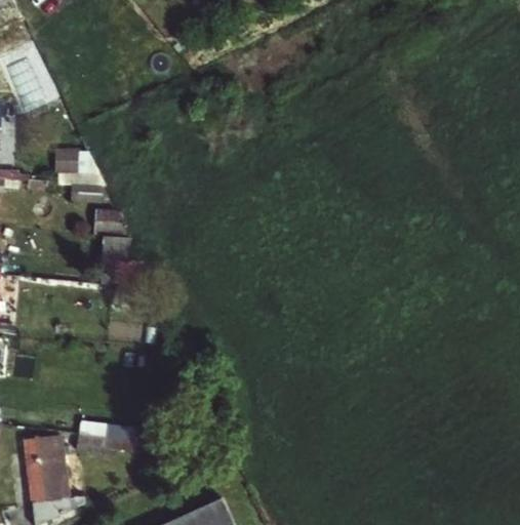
[(0,31),(21,22),(10,0),(0,0),(0,31)]
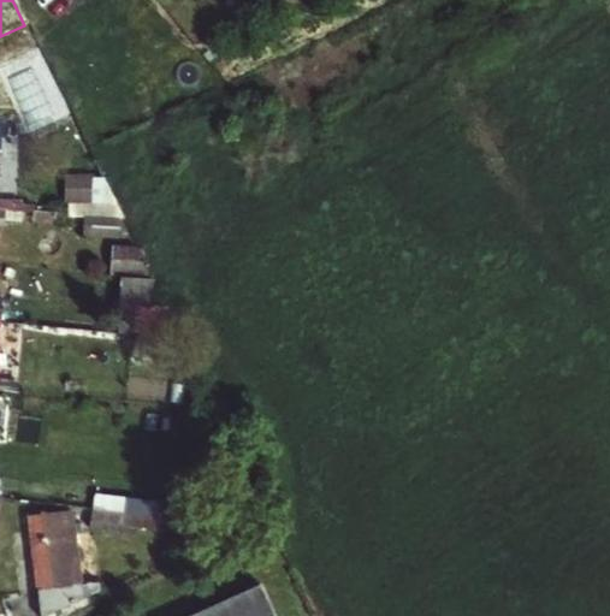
[(101,215),(102,175),(64,173),(64,214),(101,215)]
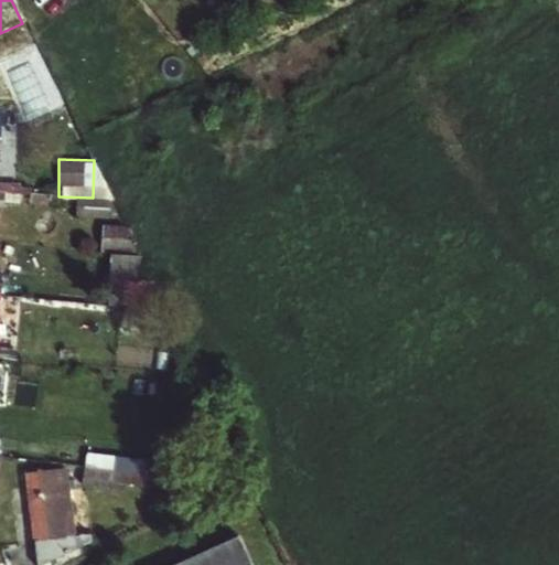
[(135,252),(136,224),(101,223),(100,252),(135,252)]
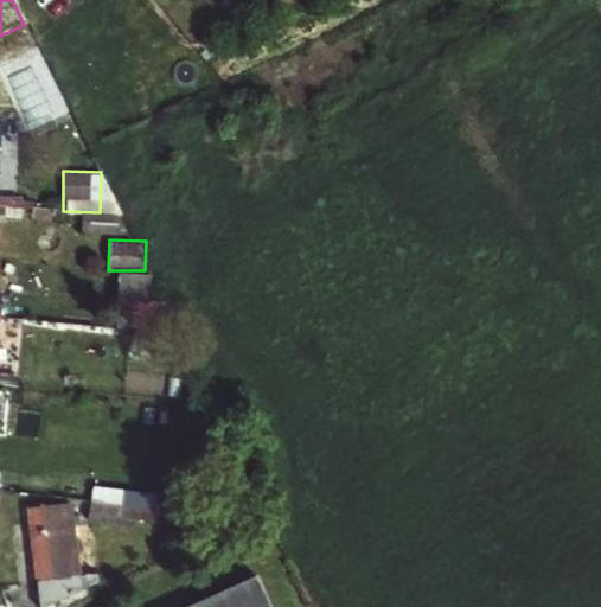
[(104,305),(116,305),(117,272),(107,270),(104,305)]
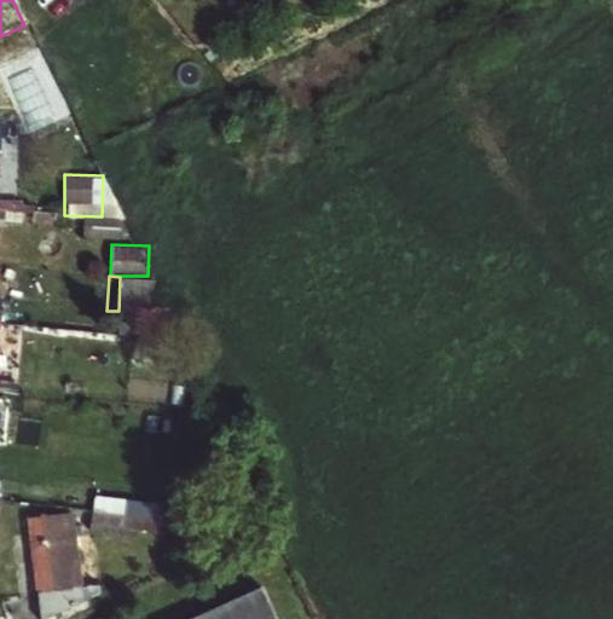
[(122,314),(154,314),(154,278),(122,278),(122,314)]
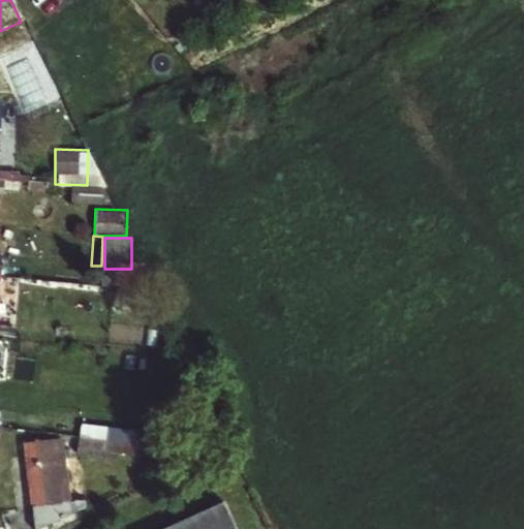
[(78,454),(133,456),(133,427),(79,425),(78,454)]
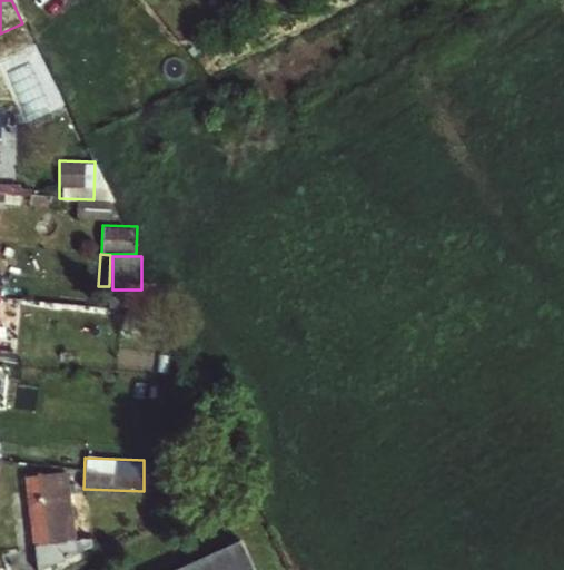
[(26,479),(33,569),(41,569),(87,550),(87,542),(70,543),(65,475),(26,479)]
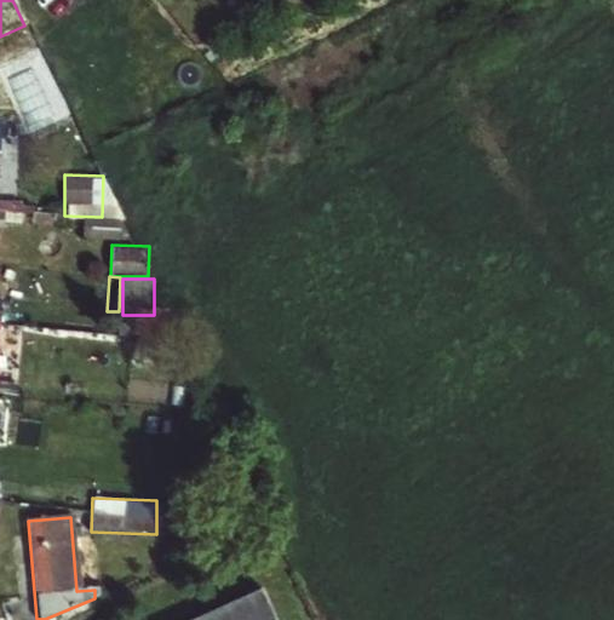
[(193,619),(274,619),(260,590),(193,619)]
